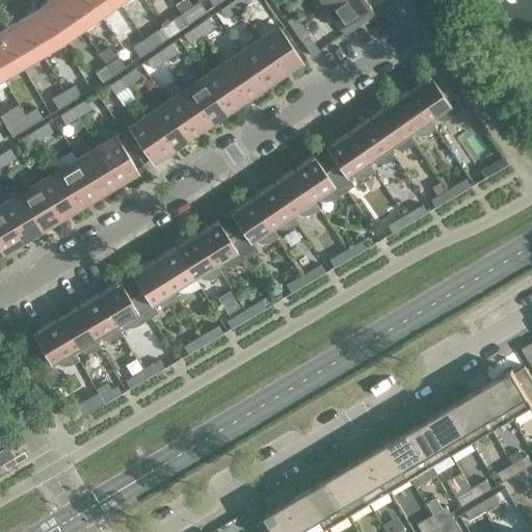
[(79,26),(60,0),(50,0),(40,8),(59,40),(79,26)]
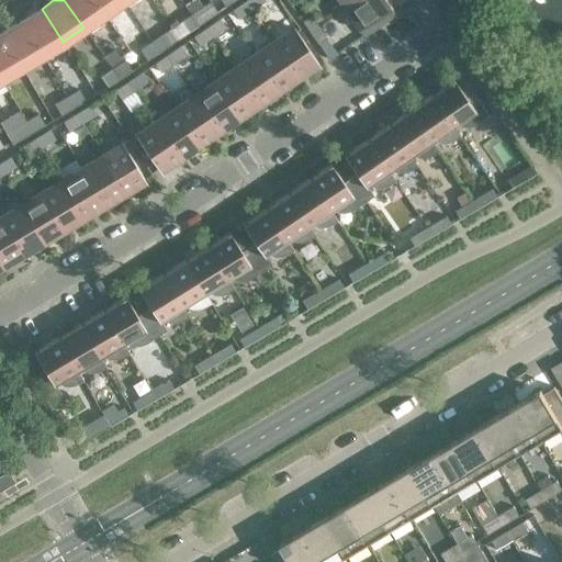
[(103,13),(93,0),(64,0),(83,27),(103,13)]
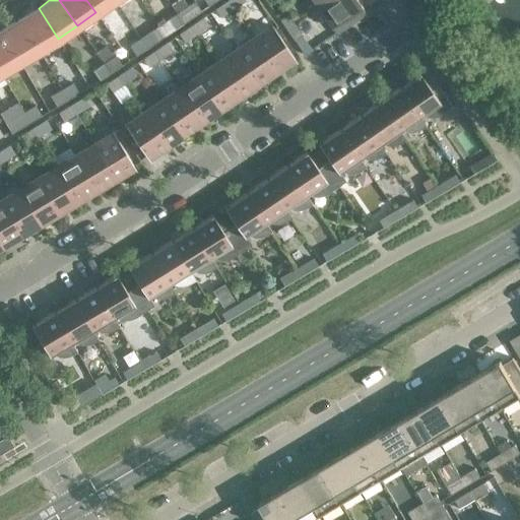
[(113,0),(86,0),(95,12),(113,0)]
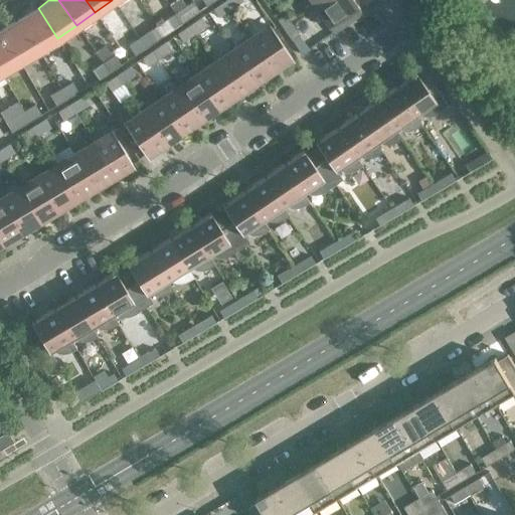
[(242,1),(241,0),(225,0),(225,1),(231,9),(242,1)]
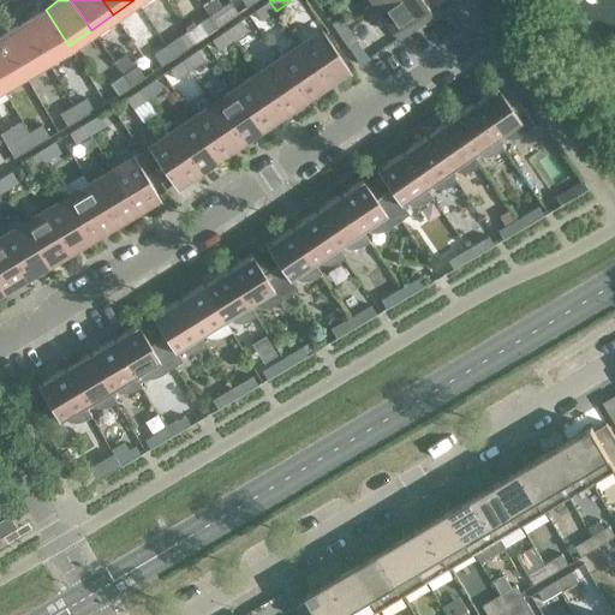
[(389,0),(369,0),(376,10),(389,0)]
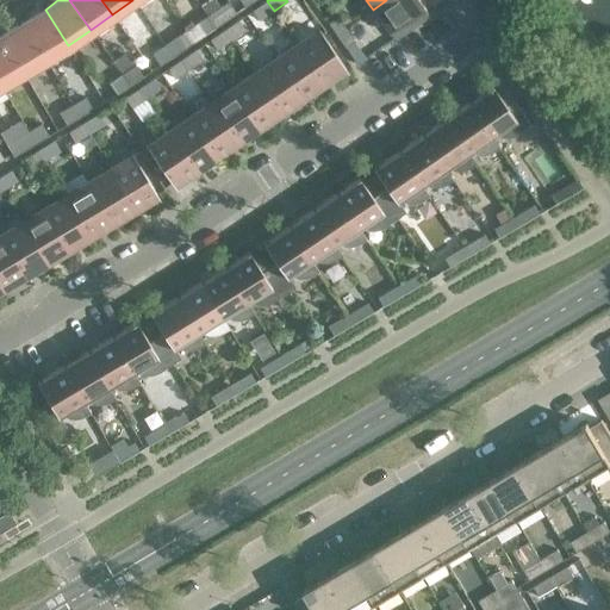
[(424,7),(418,0),(386,0),(373,10),(388,32),(424,7)]
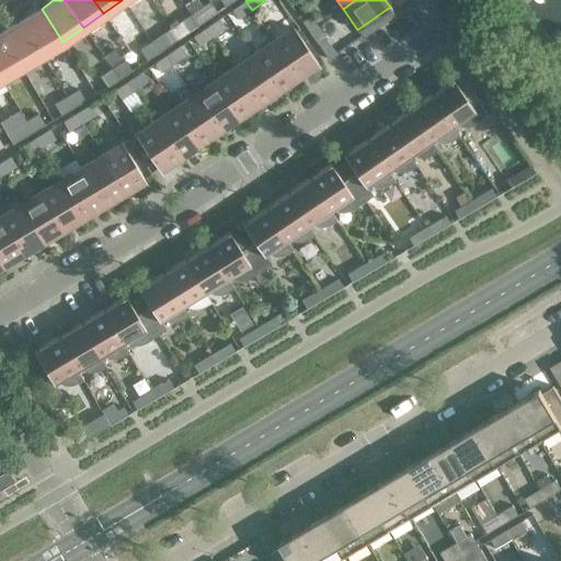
[(252,10),(245,1),(232,10),(239,19),(252,10)]
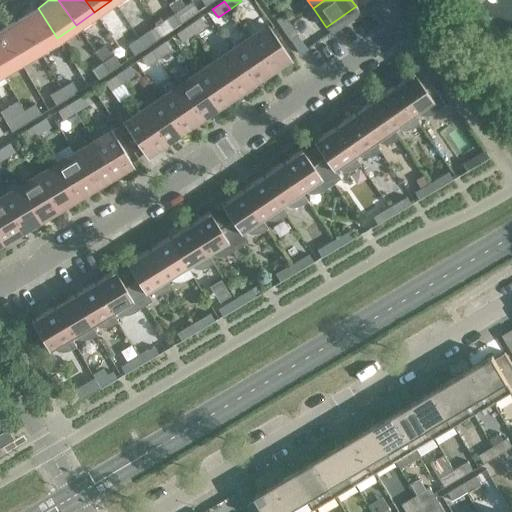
[(185,6),(174,14),(181,23),(191,16),(185,6)]
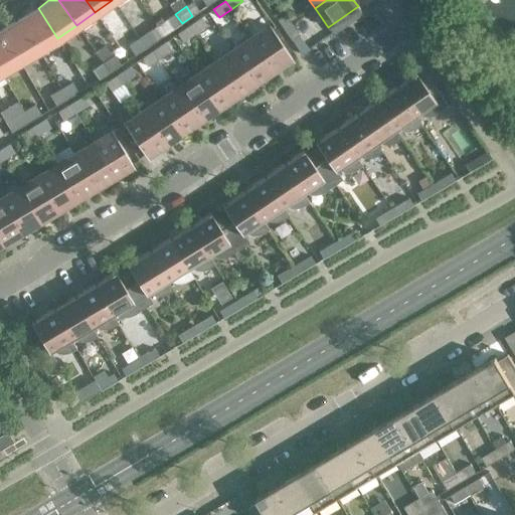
[(57,38),(38,8),(19,19),(38,50),(57,38)]
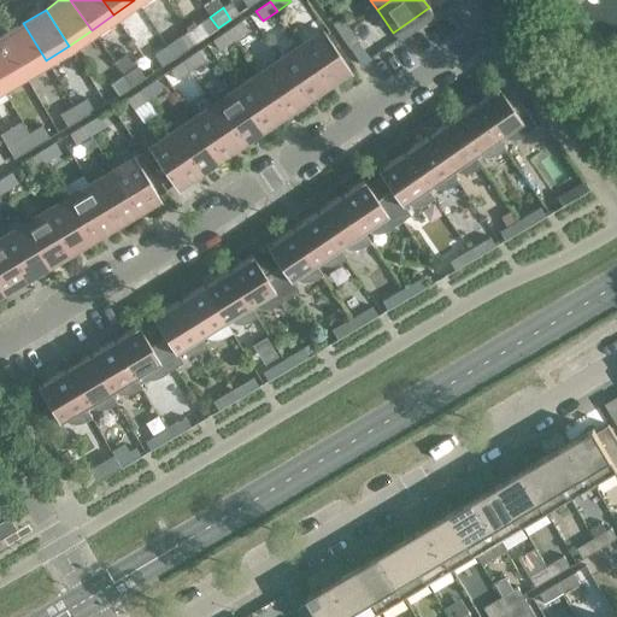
[(218,28),(210,17),(197,25),(205,37),(218,28)]
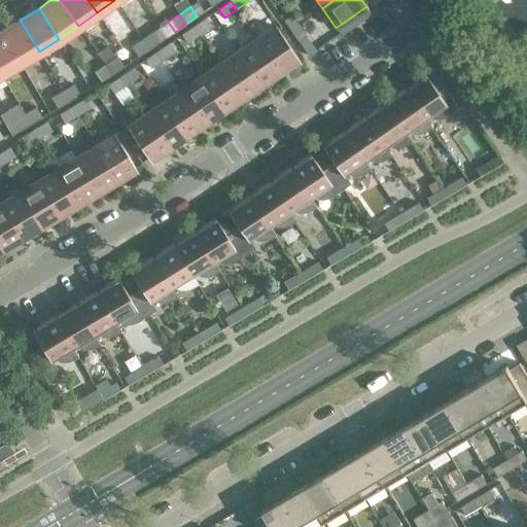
[(291,14),(283,20),(290,30),(299,25),(291,14)]
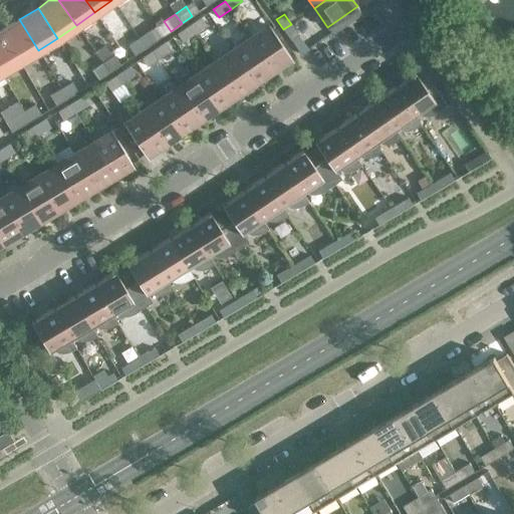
[(207,25),(201,17),(189,25),(195,34),(207,25)]
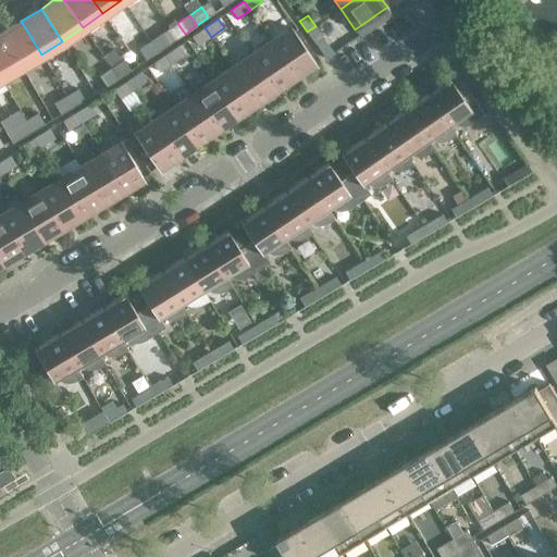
[(41,54),(21,21),(1,33),(21,66),(41,54)]
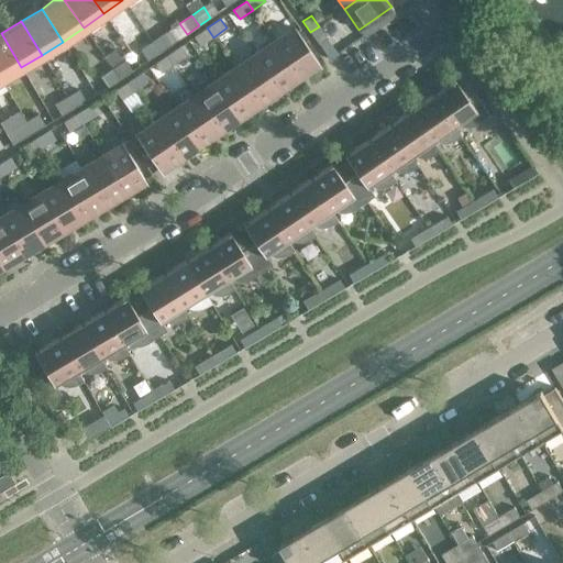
[(327,37),(319,26),(310,32),(318,44),(327,37)]
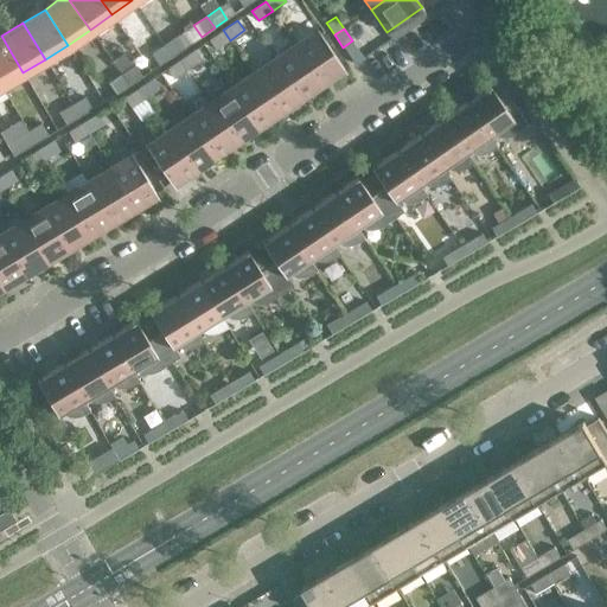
[(230,40),(223,30),(209,39),(216,50),(230,40)]
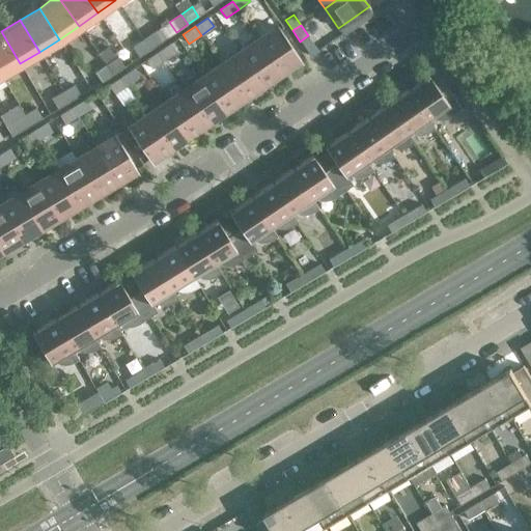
[(278,26),(258,39),(281,72),(300,59),(278,26)]
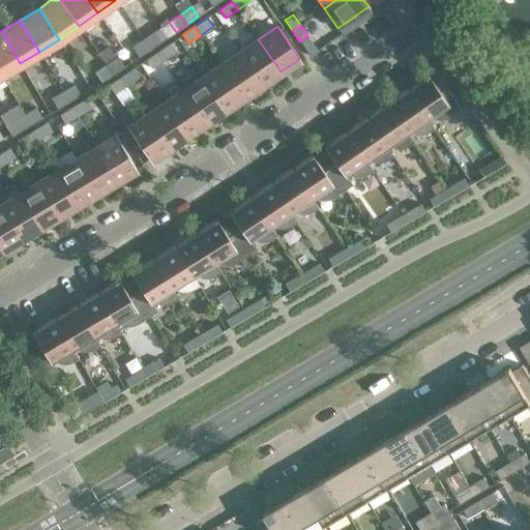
[(20,63),(1,31),(0,31),(0,72),(1,75),(20,63)]
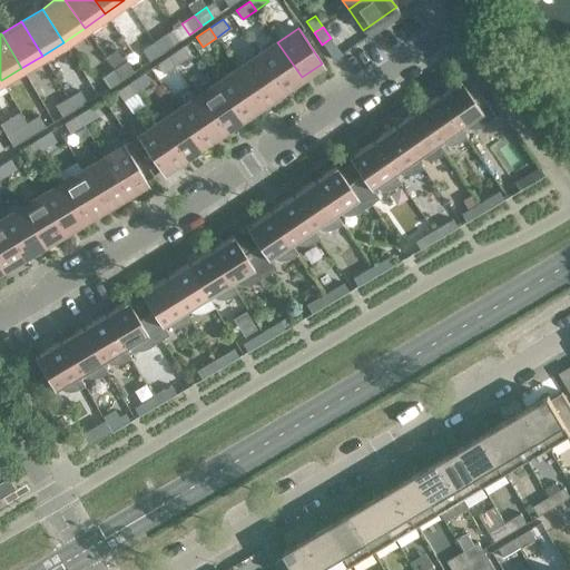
[(166,35),(154,42),(161,53),(174,45),(166,35)]
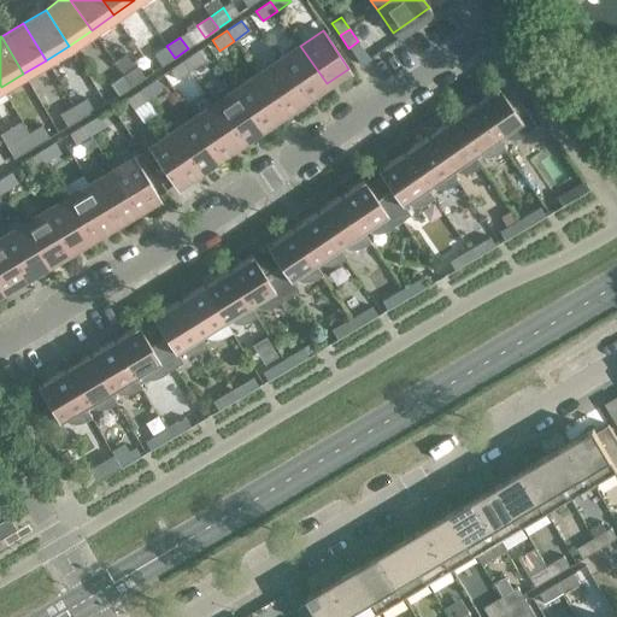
[(175,58),(166,46),(154,54),(162,66),(175,58)]
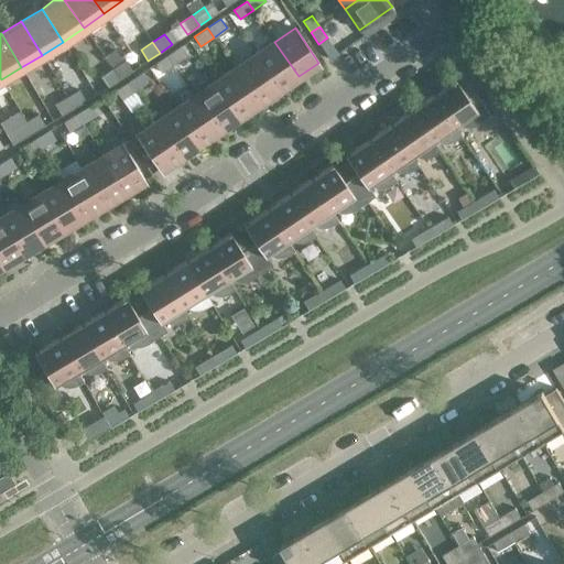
[(299,76),(274,42),(255,55),(279,90),(299,76)]
